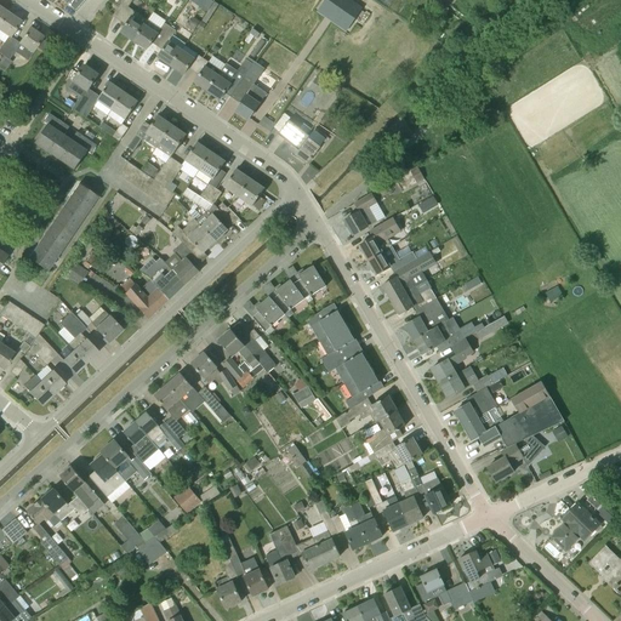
[(135,41),(148,21),(135,12),(129,9),(134,0),(124,0),(118,9),(126,13),(120,22),(126,26),(121,33),(135,41)]
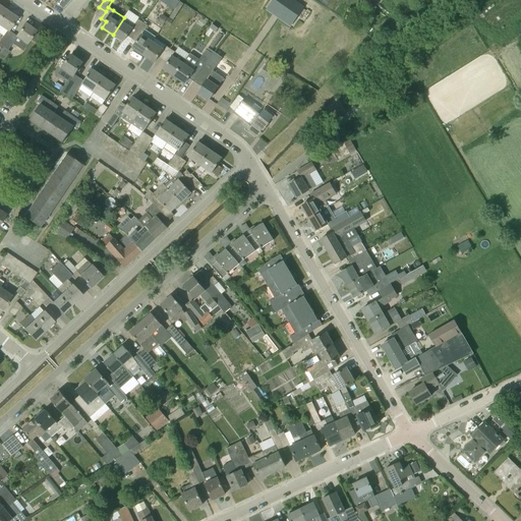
[(179,2),(176,0),(159,0),(174,10),(179,2)]
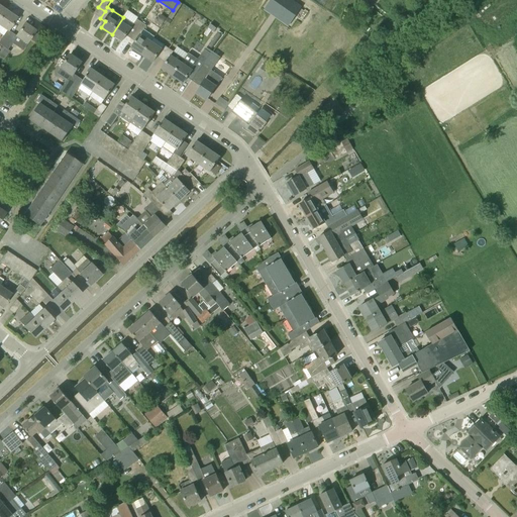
[(291,0),(272,0),(267,8),(290,24),(301,7),(291,0)]
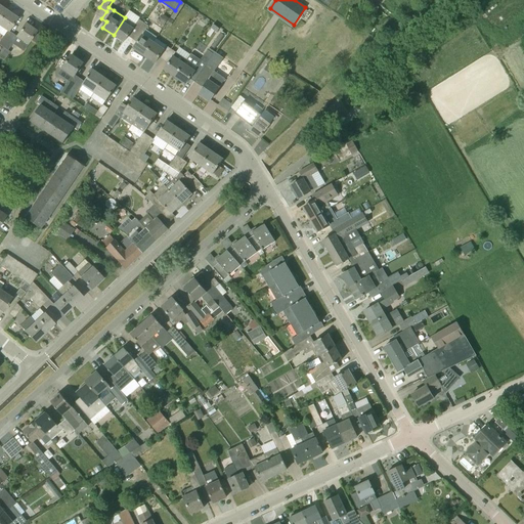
[(181,2),(170,17),(174,20),(185,4),(181,2)]
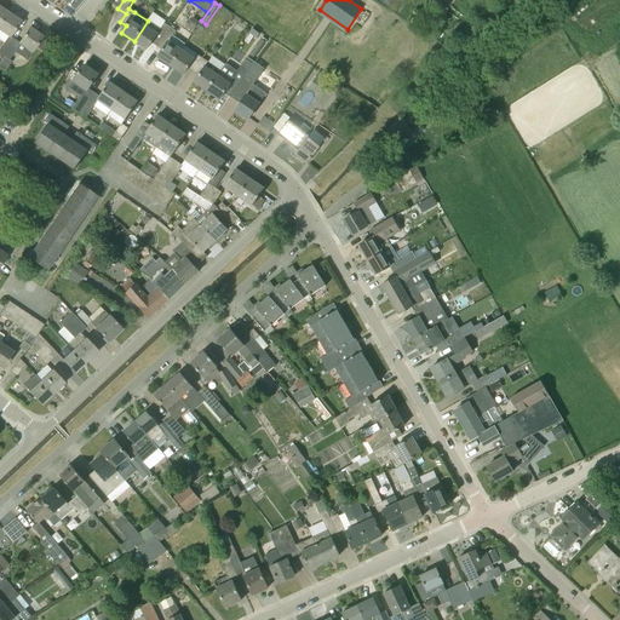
[(443,16),(448,10),(442,5),(437,12),(443,16)]
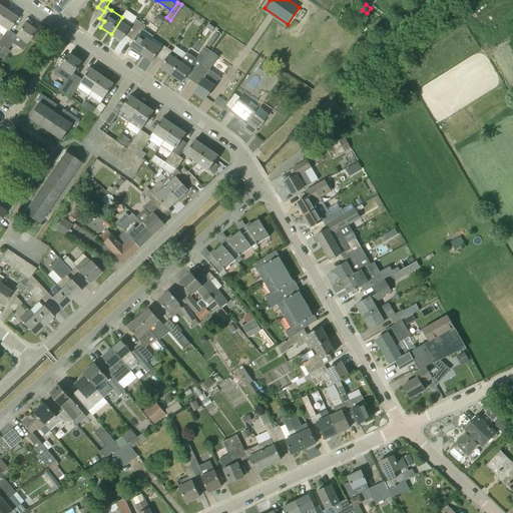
[(135,21),(138,15),(128,9),(125,15),(135,21)]
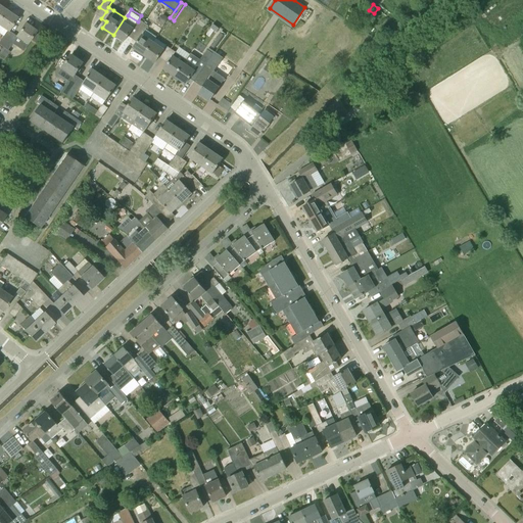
[(0,34),(3,37),(7,31),(8,32),(17,18),(6,11),(0,19),(0,34)]
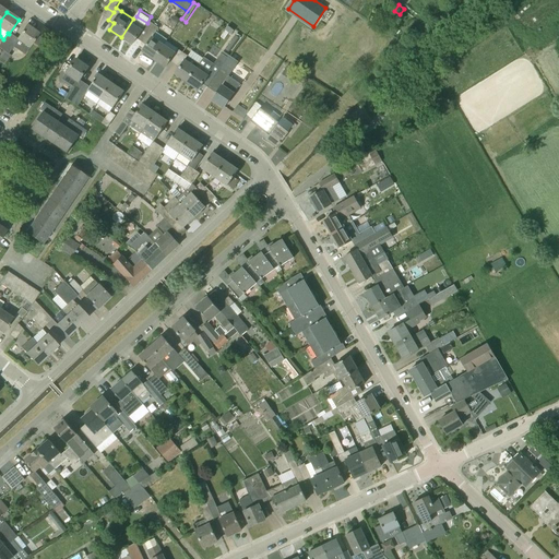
[(174,15),(169,22),(176,26),(180,20),(174,15)]
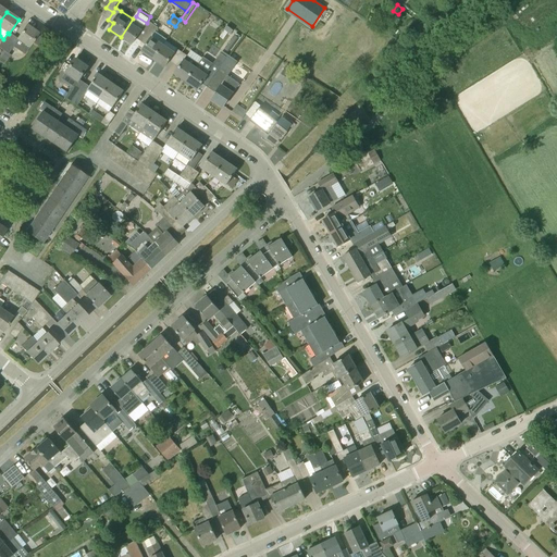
[(140,42),(152,25),(148,21),(144,26),(133,19),(121,37),(132,45),(136,39),(140,42)]
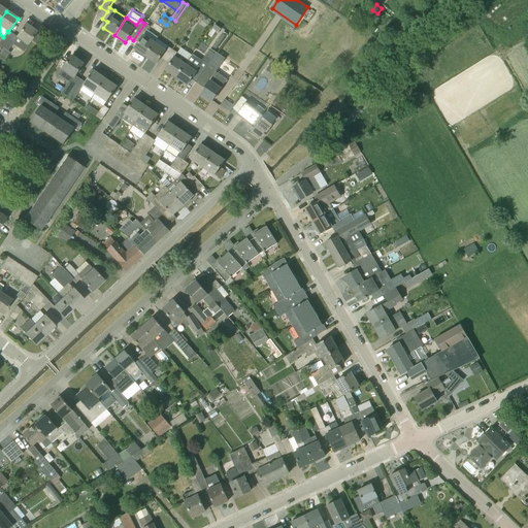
[(0,58),(4,61),(10,53),(8,52),(13,43),(23,51),(36,32),(25,24),(15,38),(11,36),(3,47),(0,52),(0,58)]
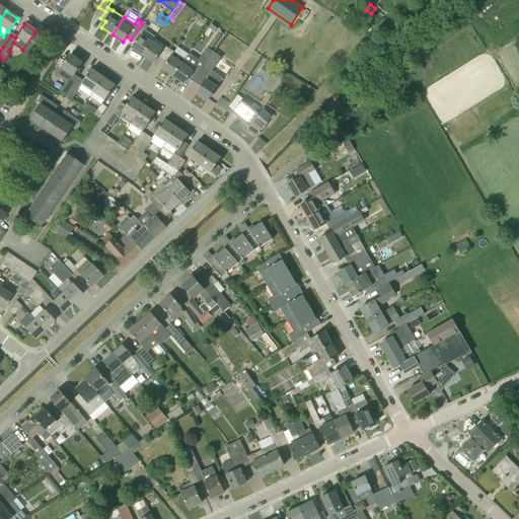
[(143,55),(151,43),(154,39),(155,36),(145,29),(147,26),(142,23),(131,40),(136,43),(132,48),(143,55)]
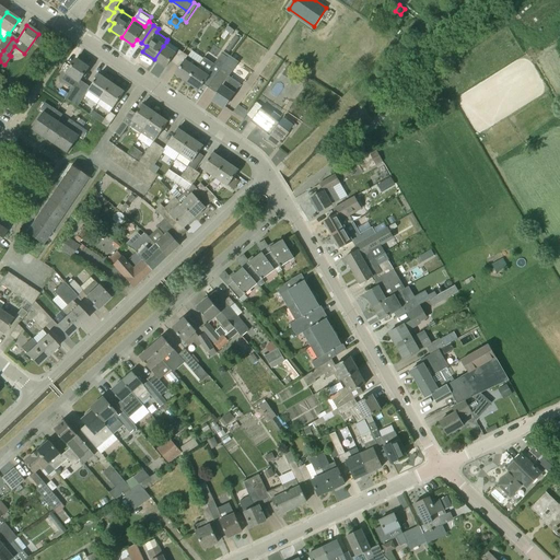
[(9,34),(8,33),(3,39),(0,44),(0,48),(3,50),(12,38),(8,35),(9,34)]
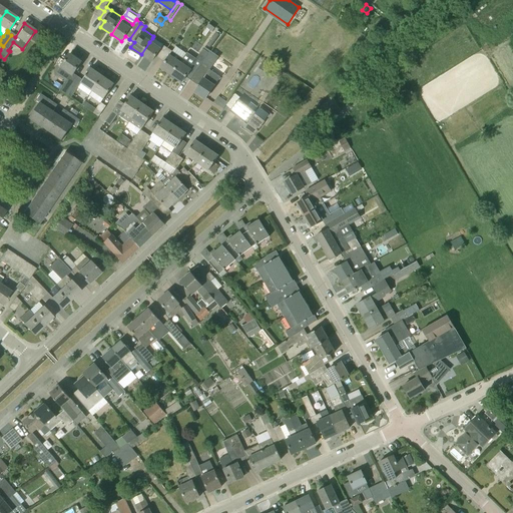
[(205,47),(209,50),(221,33),(217,31),(205,47)]
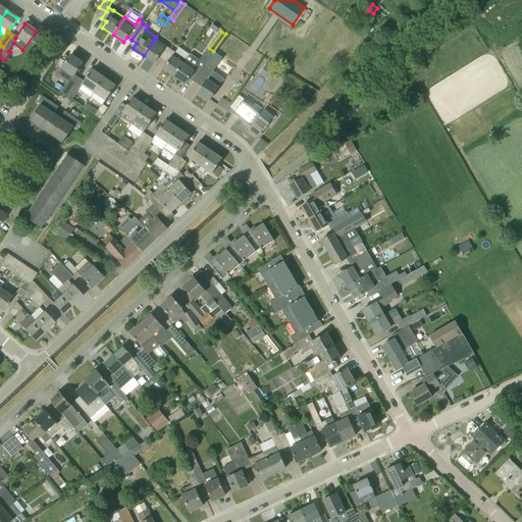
[(163,60),(170,49),(165,46),(155,39),(152,43),(144,55),(154,63),(158,57),(163,60)]
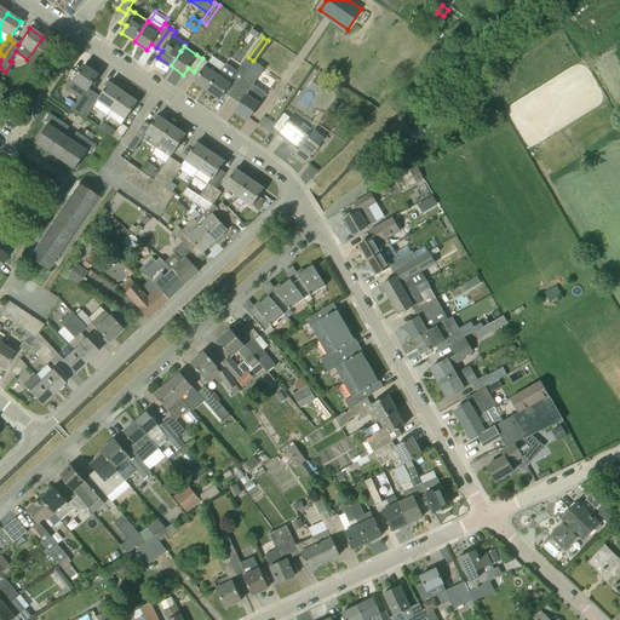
[(207,91),(217,76),(220,70),(220,72),(225,65),(213,56),(208,63),(202,58),(194,72),(199,76),(194,82),(207,91)]
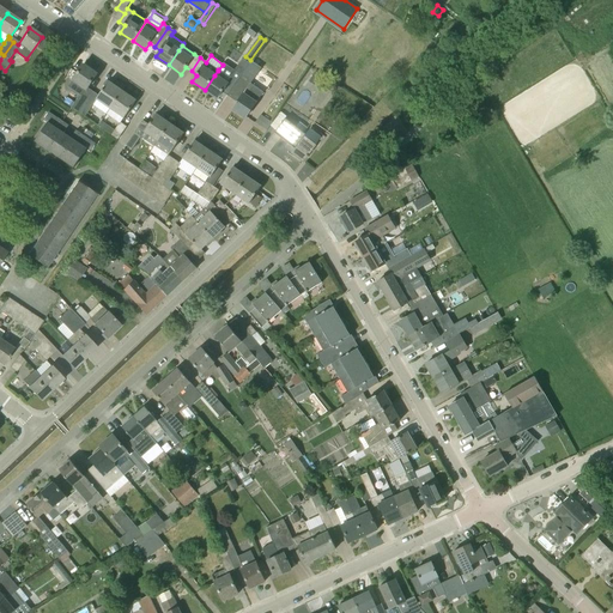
[(218,98),(222,92),(228,96),(241,76),(242,76),(249,64),(252,61),(250,60),(246,56),(244,56),(234,71),(224,64),(223,65),(218,71),(218,70),(214,76),(205,90),(218,98)]
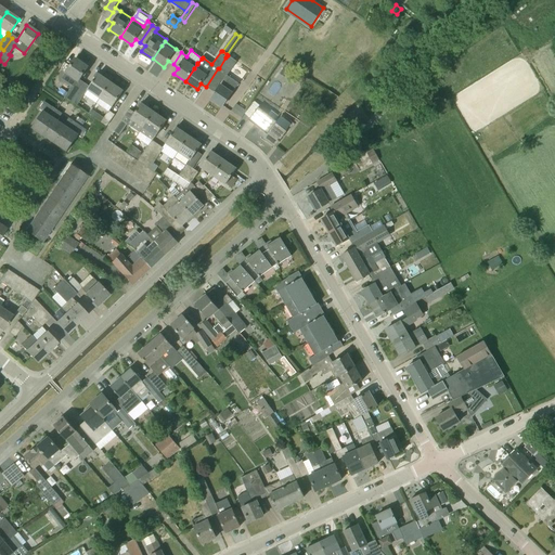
[(79,80),(88,67),(76,59),(66,73),(62,79),(73,87),(65,98),(71,102),(84,84),(79,80)]
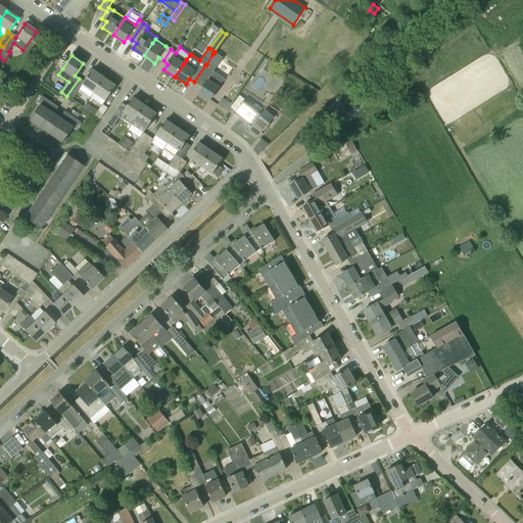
[(276,64),(269,60),(264,69),(270,74),(276,64)]
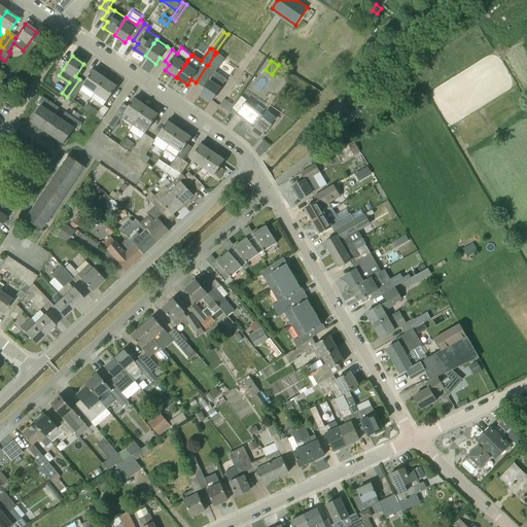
[(211,102),(222,84),(209,75),(213,69),(208,65),(207,65),(196,82),(204,89),(200,94),(211,102)]
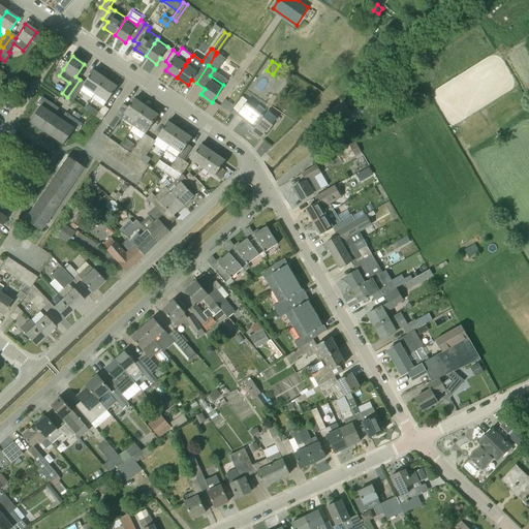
[(95,94),(105,79),(93,70),(85,83),(80,80),(67,97),(73,101),(81,90),(82,91),(85,87),(95,94)]
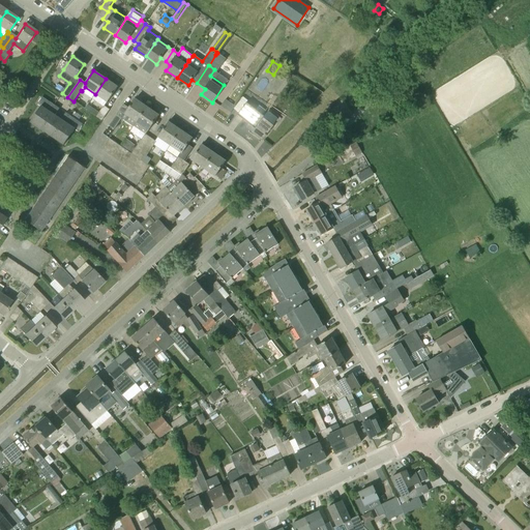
[(105,107),(118,87),(106,79),(95,94),(92,99),(104,107),(104,106),(105,107)]
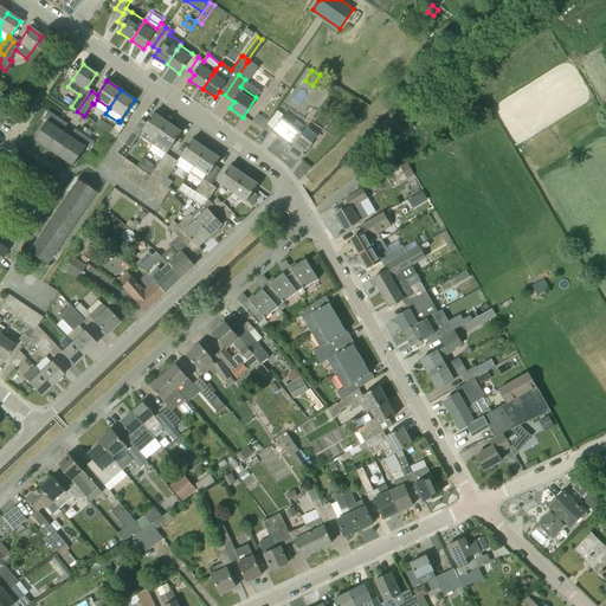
[(46,122),(34,140),(73,166),(85,148),(89,150),(95,143),(75,129),(70,137),(63,133),(68,124),(49,111),(43,120),(46,122)]
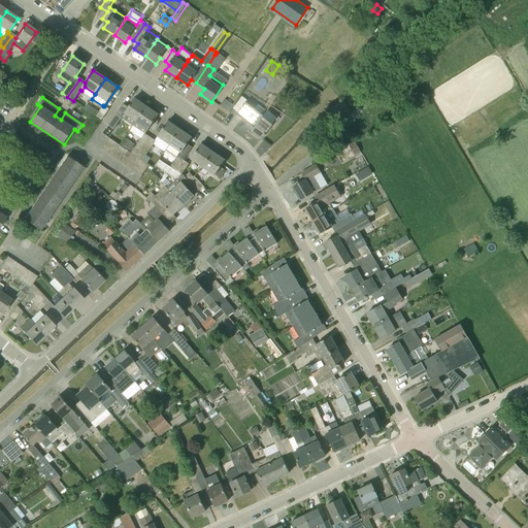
[(128,117),(136,122),(146,107),(134,99),(128,107),(123,104),(108,125),(113,129),(121,119),(125,121),(128,117)]
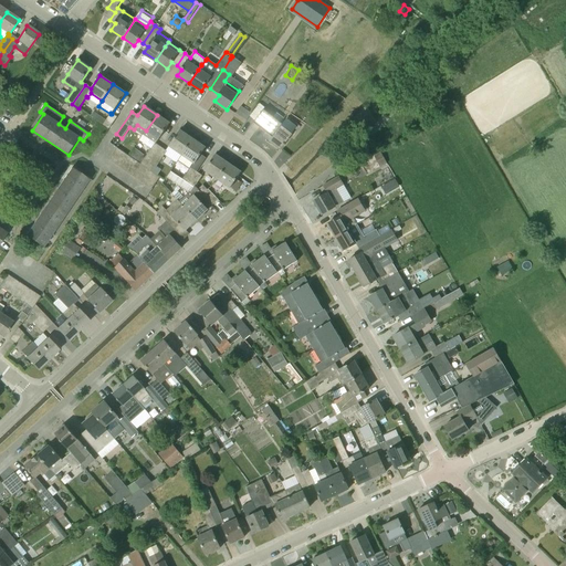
[(241,106),(237,113),(247,121),(252,113),(241,106)]
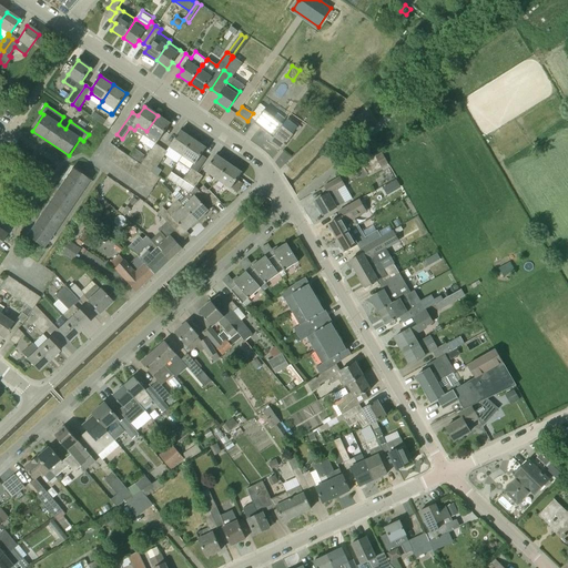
[(283,125),(264,110),(254,123),(273,138),(270,141),(281,150),(292,135),(282,128),(283,125)]
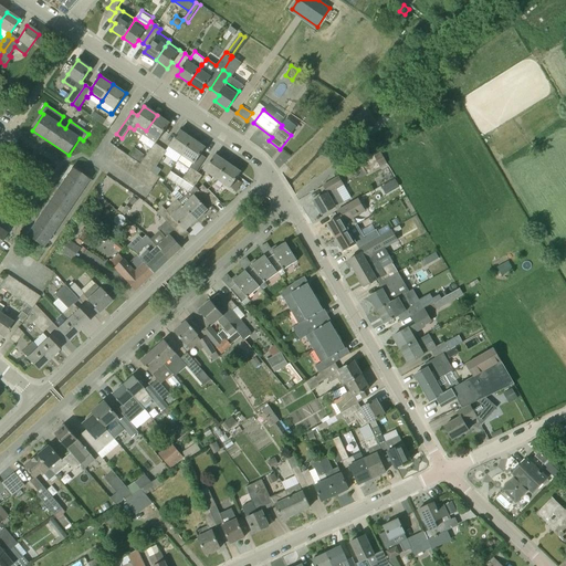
[(91,117),(103,125),(106,121),(94,113),(91,117)]
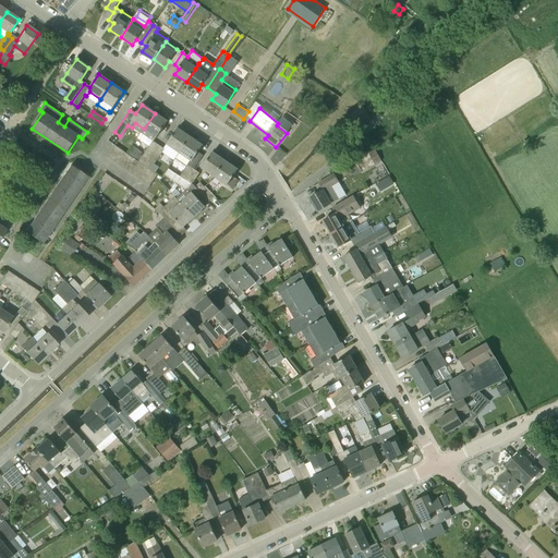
[(116,116),(110,112),(109,111),(109,112),(105,119),(101,123),(107,128),(116,116)]
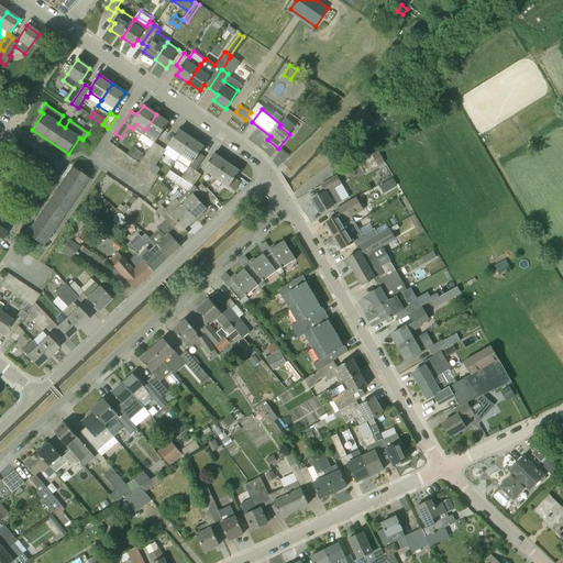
[(158,139),(168,123),(156,114),(145,130),(142,134),(154,143),(155,143),(157,139),(158,139)]
